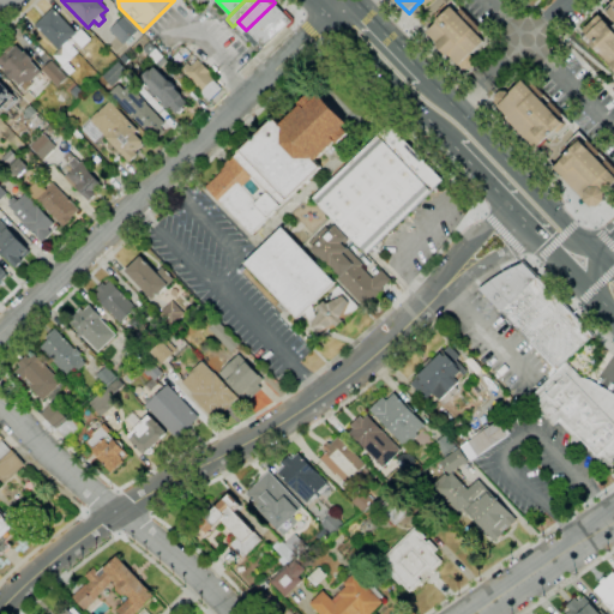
[(419,4),(422,0),(453,0),(493,40),(481,52),(479,49),(486,41),(453,6),(450,8),(441,0),(434,0),(432,2),(429,0),(425,5),(419,4)]
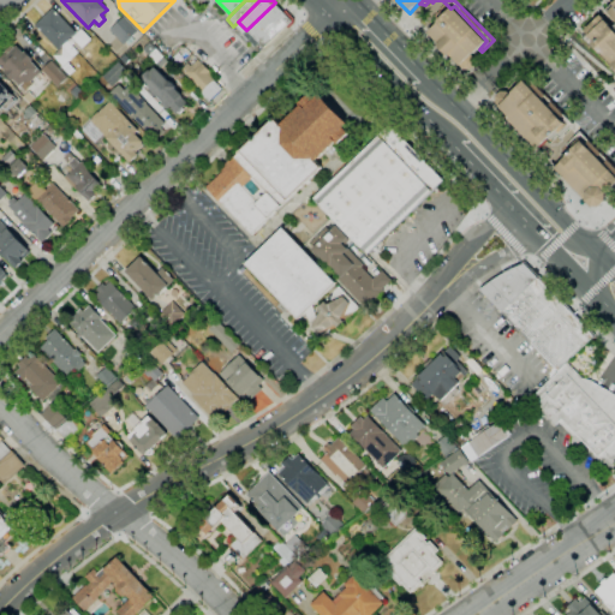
[(614,70),(611,66),(614,64),(602,52),(601,53),(592,45),(591,46),(584,39),(587,35),(584,30),(601,15),(613,28),(614,25),(614,21),(607,12),(614,6),(613,5),(614,3),(614,70)]
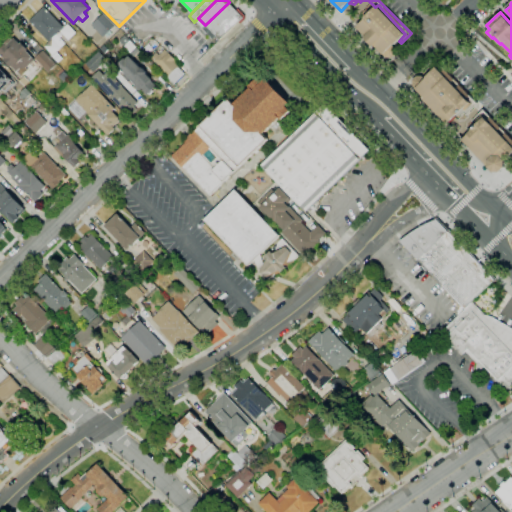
[(209,36),(202,29),(206,26),(205,25),(228,3),(235,11),(209,36)]
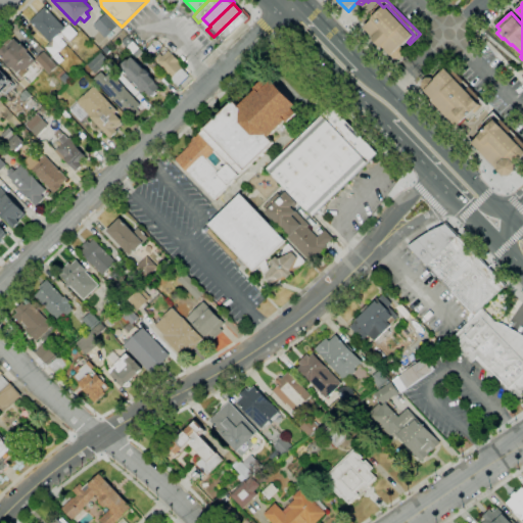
[(394,59),(381,46),(380,48),(372,39),(374,37),(365,28),(373,19),(372,18),(383,7),(386,5),(414,35),(408,42),(401,47),(403,50),(405,55),(400,59),(394,59)]
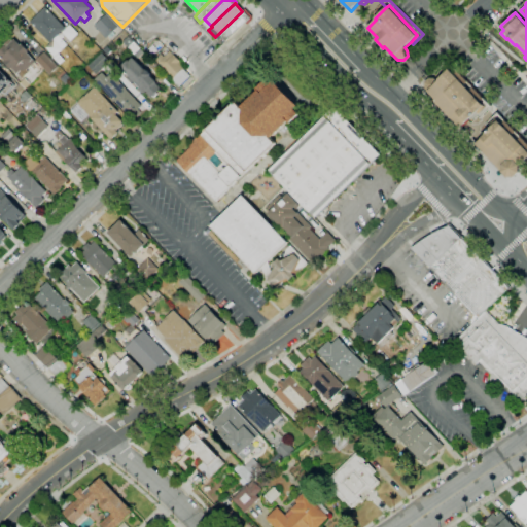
[(49,43),(30,22),(45,7),(65,28),(49,43)]
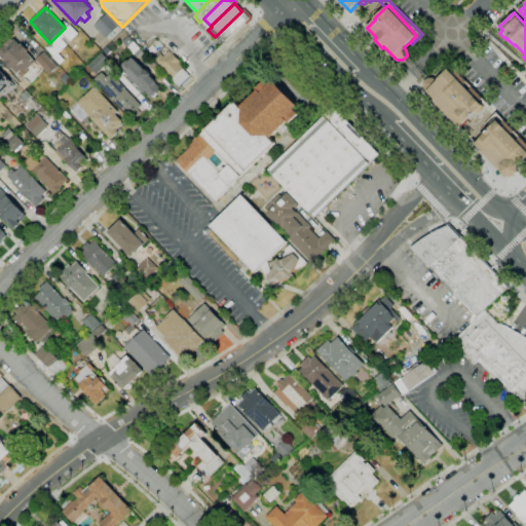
[(241,11),(250,19),(226,41),(223,38),(220,42),(215,37),(241,11)]
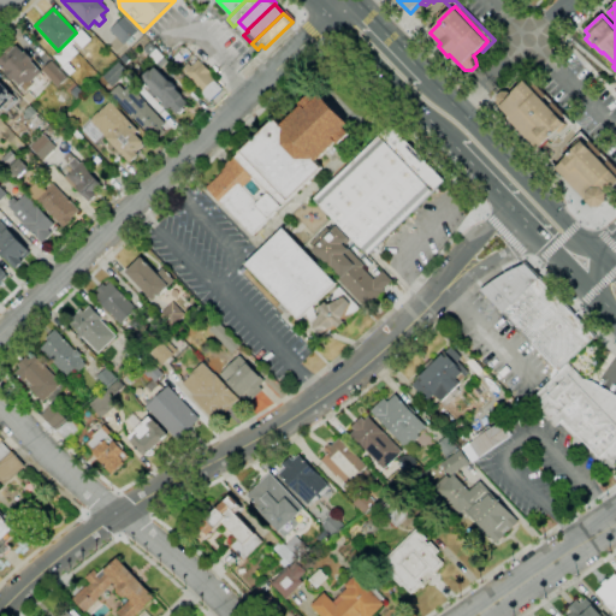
[(125,46),(110,30),(122,18),(136,34),(125,46)]
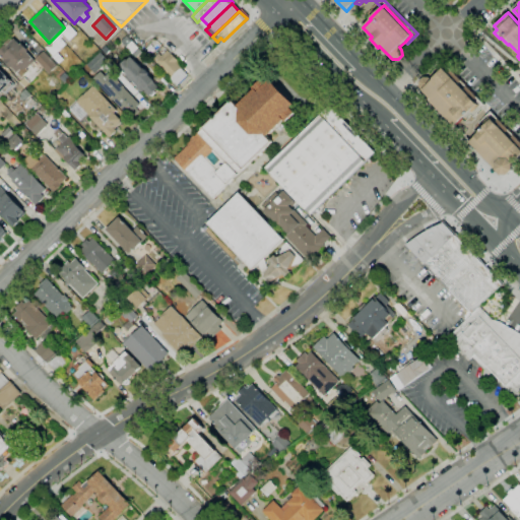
[(69,41),(61,33),(68,24),(76,34),(69,41)]
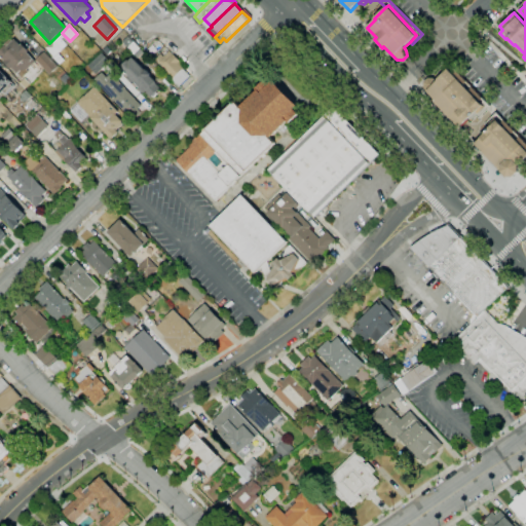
[(138,58),(122,42),(128,36),(143,52),(138,58)]
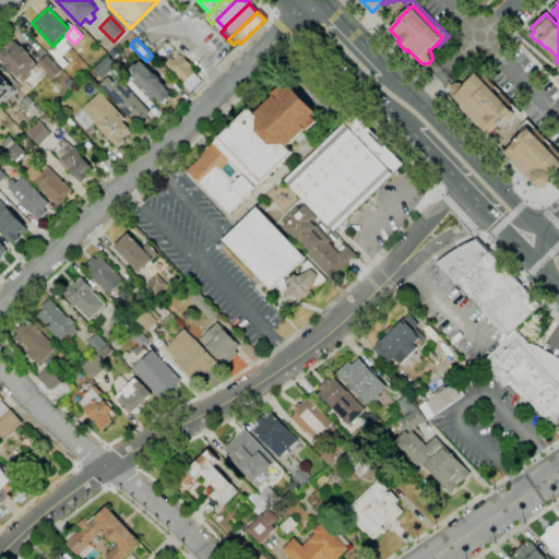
[(23,82),(19,78),(19,79),(12,72),(11,74),(3,67),(4,64),(0,60),(0,51),(11,42),(13,44),(14,42),(21,48),(23,47),(30,55),(28,56),(38,66),(28,74),(30,75),(23,82)]
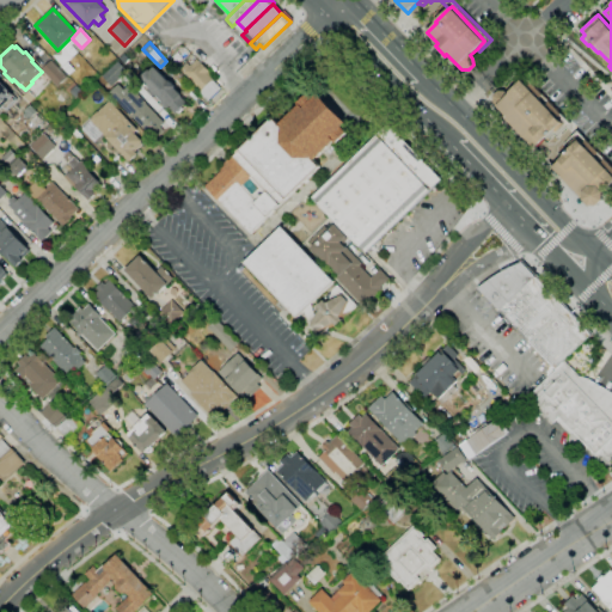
[(63,66),(53,55),(62,47),(72,57),(63,66)]
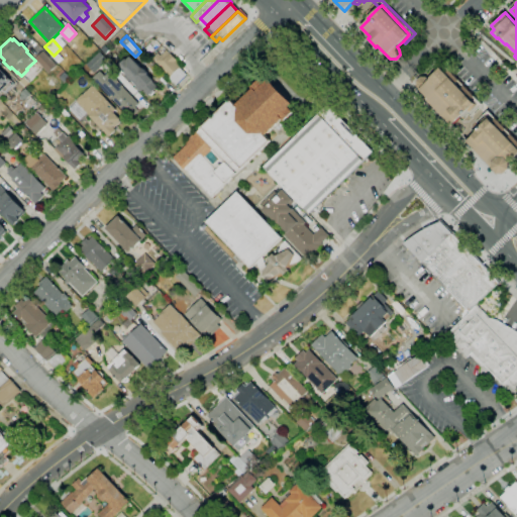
[(175,86),(169,79),(170,77),(159,66),(156,62),(156,61),(152,58),(158,53),(161,56),(167,49),(182,66),(179,68),(186,75),(175,86)]
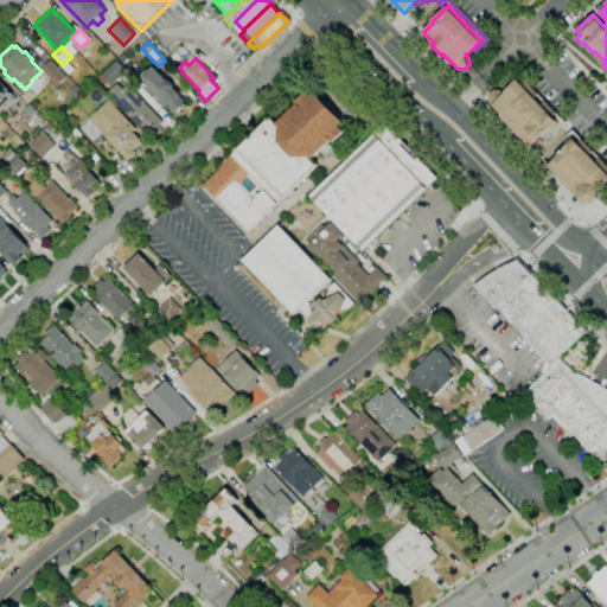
[(57,85),(42,69),(51,59),(66,77),(57,85)]
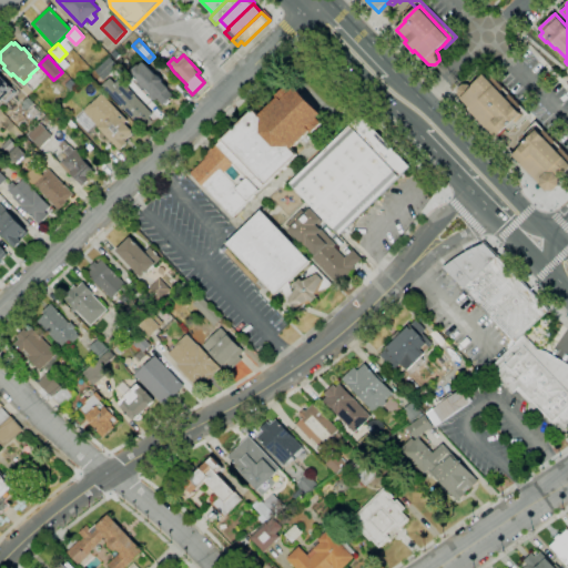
[(99,82),(97,80),(95,81),(91,77),(97,72),(94,71),(109,57),(118,67),(103,81),(102,79),(99,82)]
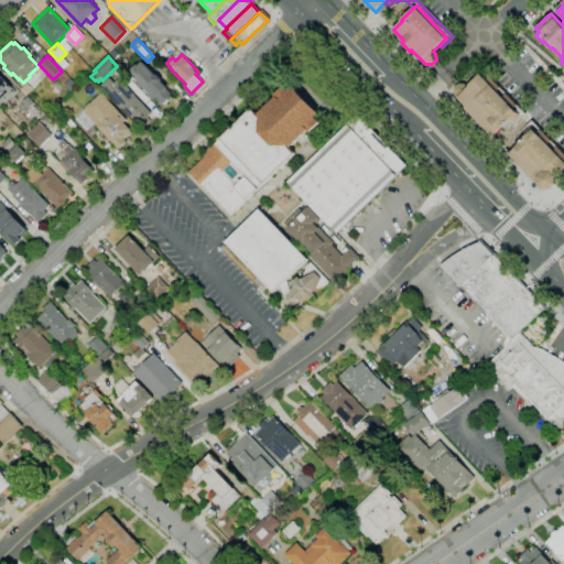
[(455,88),(432,64),(436,60),(459,84),(455,88)]
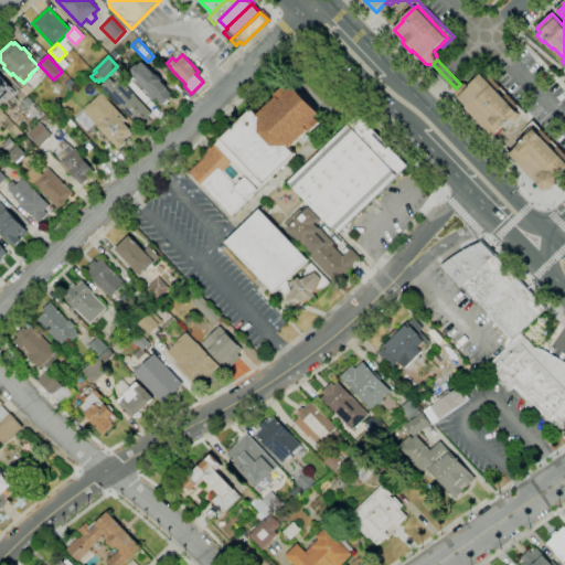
[(162,105),(157,98),(153,100),(149,95),(148,96),(128,75),(144,62),(168,88),(173,95),(162,105)]
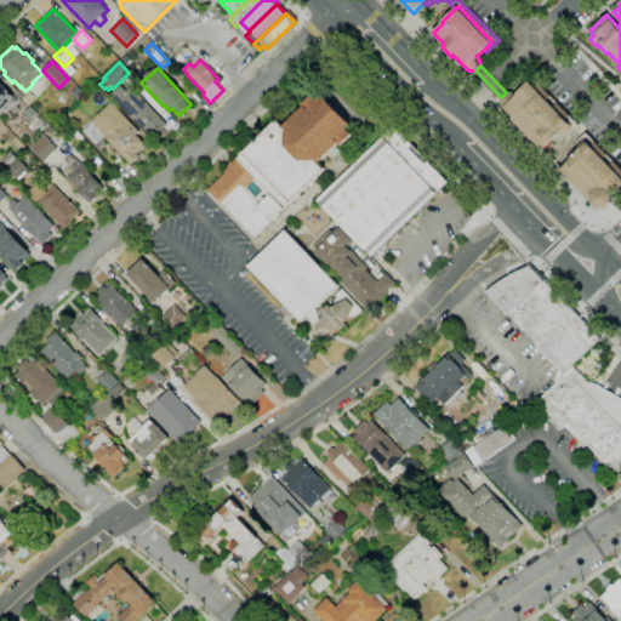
[(506,92),(511,92),(512,93),(531,75),(579,126),(565,138),(563,136),(564,135),(562,132),(542,151),(514,121),(516,120),(501,104),(501,97),(506,92)]
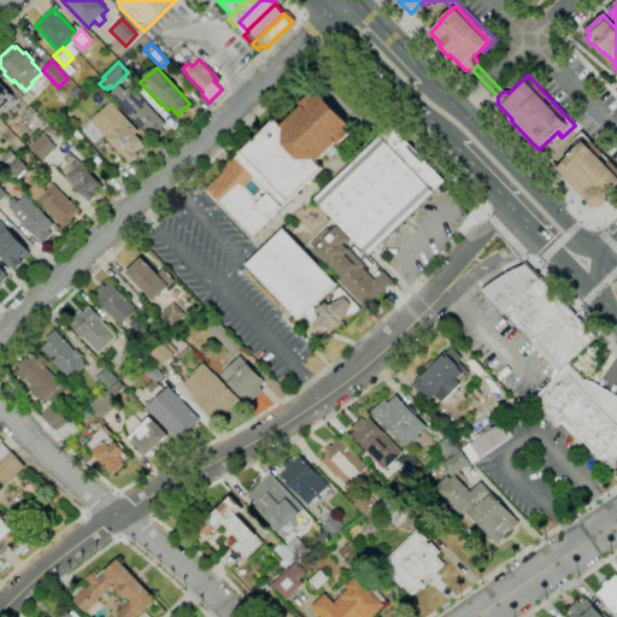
[(0,110),(0,80),(17,99),(6,110),(4,107),(0,110)]
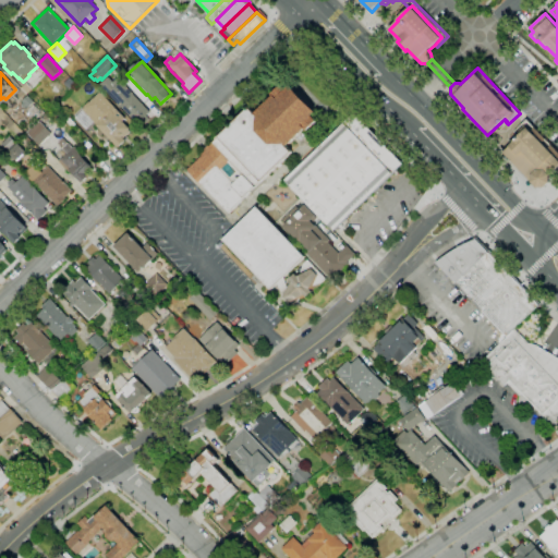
[(135,123),(99,85),(107,79),(108,80),(110,79),(118,87),(122,83),(133,94),(149,111),(135,123)]
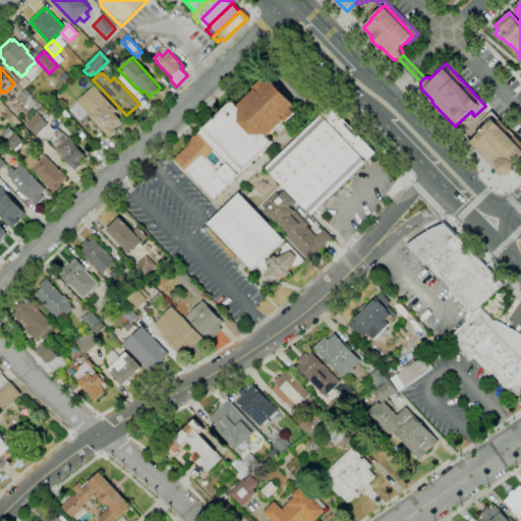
[(268,136),(273,142),(213,198),(186,171),(185,171),(174,160),(189,146),(187,143),(196,134),(197,134),(233,101),(238,106),(254,90),(252,88),(263,78),(267,83),(271,79),(294,104),(290,108),(295,113),(286,122),(284,121),(268,136)]
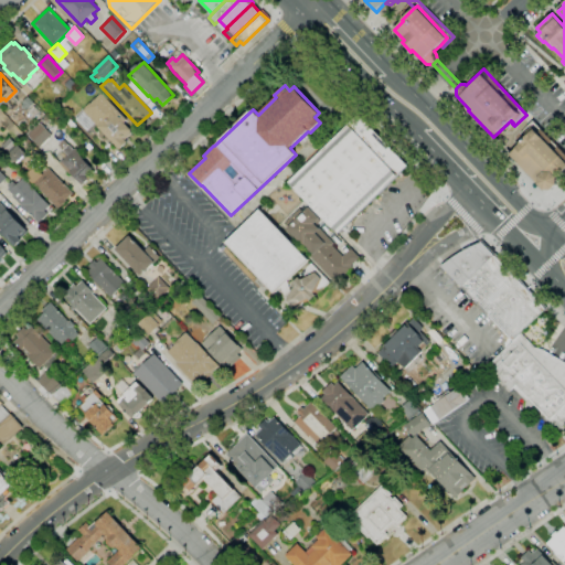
[(119,149),(97,127),(98,127),(87,116),(97,106),(104,113),(105,110),(115,119),(110,123),(115,127),(118,125),(127,134),(121,138),(127,142),(119,149)]
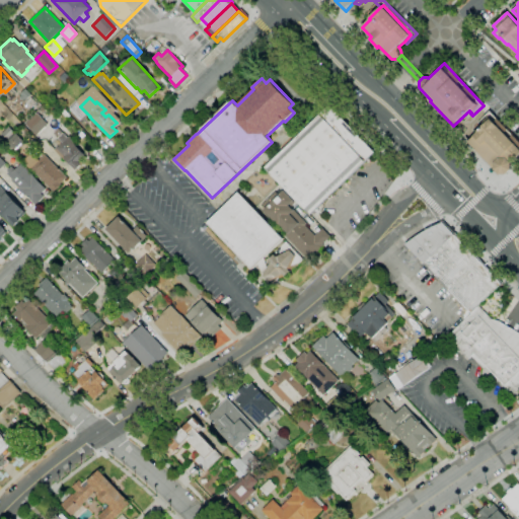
[(310,214),(266,168),(329,105),(374,152),(310,214)]
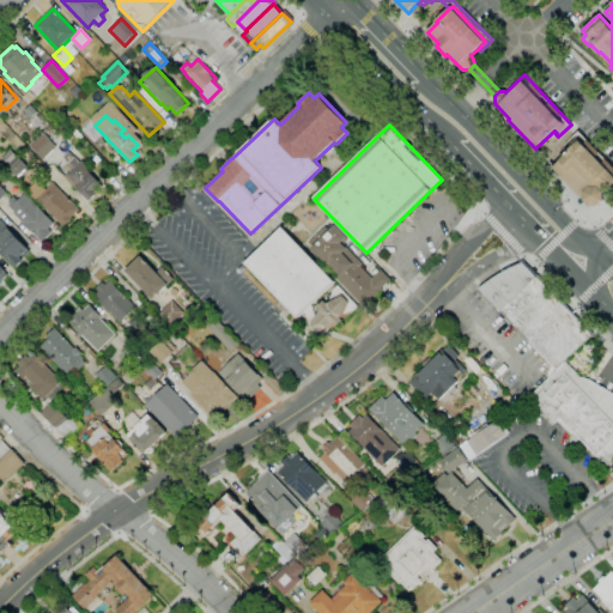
[(598,206),(590,206),(584,200),(553,168),(560,161),(566,153),(572,147),(568,143),(578,132),(612,167),(612,189),(611,187),(605,193),(604,200),(598,206)]
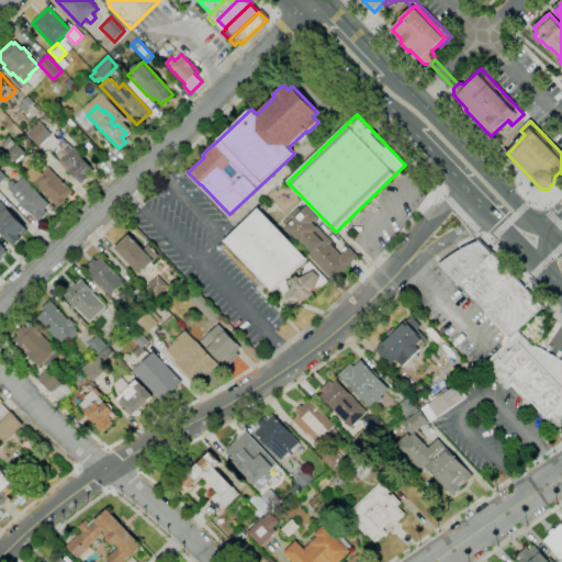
[(38,147),(27,135),(41,123),(52,134),(38,147)]
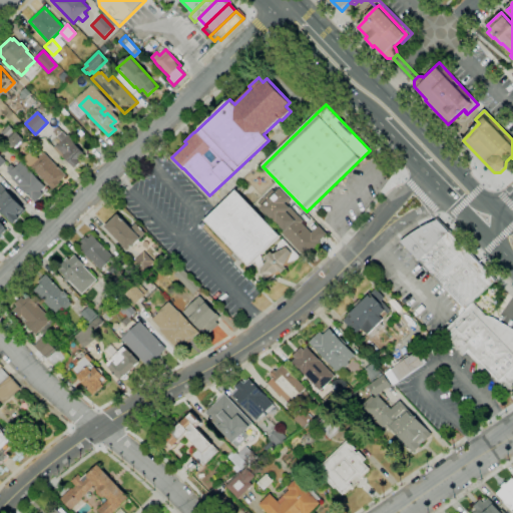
[(72,167),(53,148),(56,145),(57,146),(58,145),(54,140),(58,137),(52,131),(58,126),(67,136),(69,134),(75,140),(72,142),(83,153),(82,154),(84,156),(78,162),(72,167)]
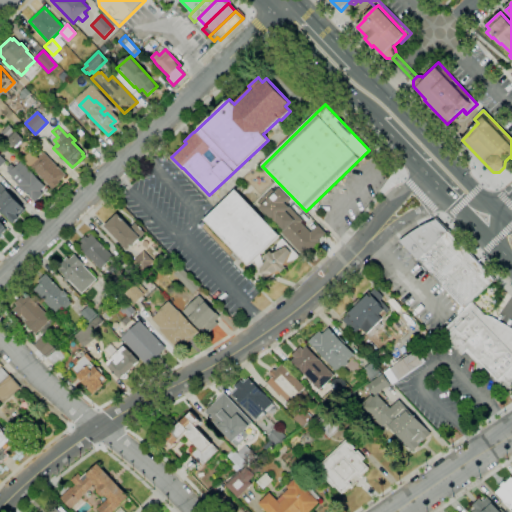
[(13,149),(5,141),(15,131),(24,140),(13,149)]
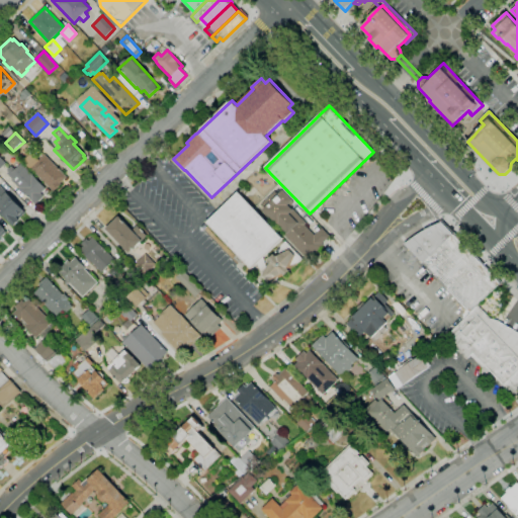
[(54,191),(30,168),(45,154),(66,177),(60,183),(61,184),(54,191)]
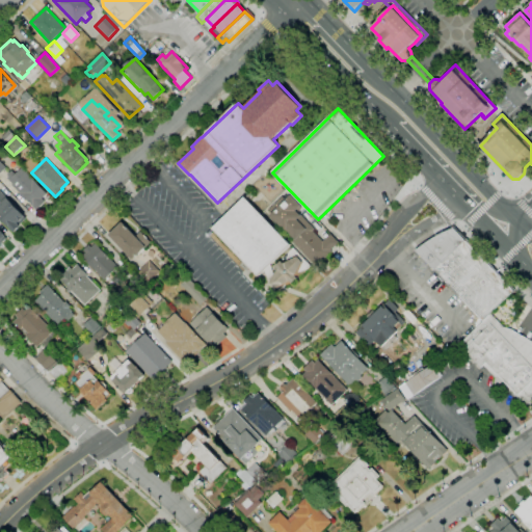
[(36,210),(26,201),(19,194),(20,193),(11,185),(12,184),(7,179),(8,177),(6,176),(11,170),(16,175),(22,168),(34,180),(33,181),(47,193),(42,198),(45,202),(36,210)]
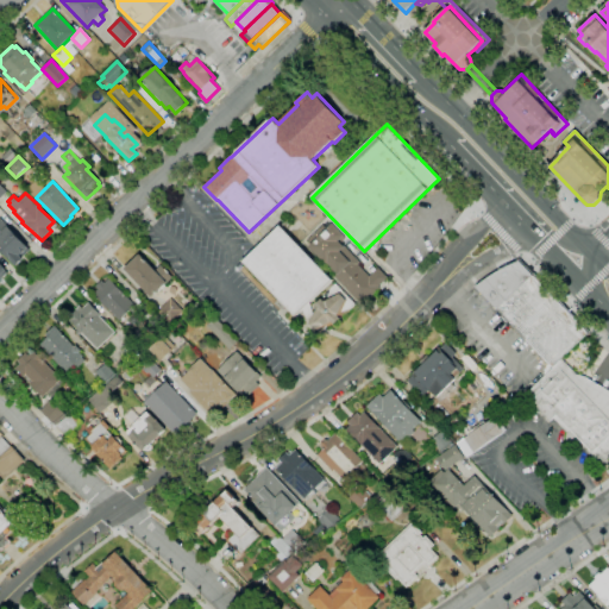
[(13,268),(0,253),(0,219),(30,250),(20,259),(20,261),(13,268)]
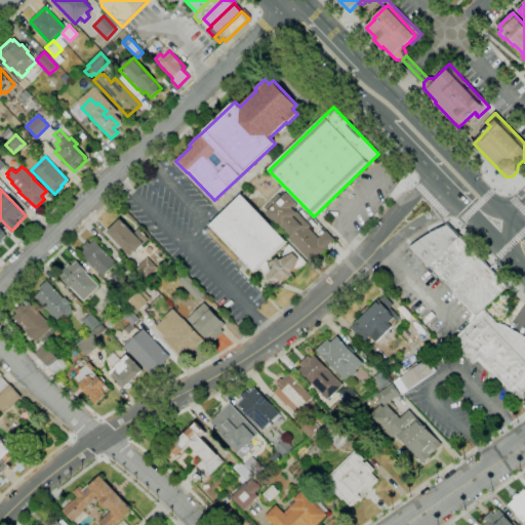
[(313,263),(289,238),(291,236),(283,227),(282,229),(267,212),(287,193),(299,205),(294,209),(311,226),(309,228),(319,238),(326,231),(334,239),(327,247),(328,248),(313,263)]
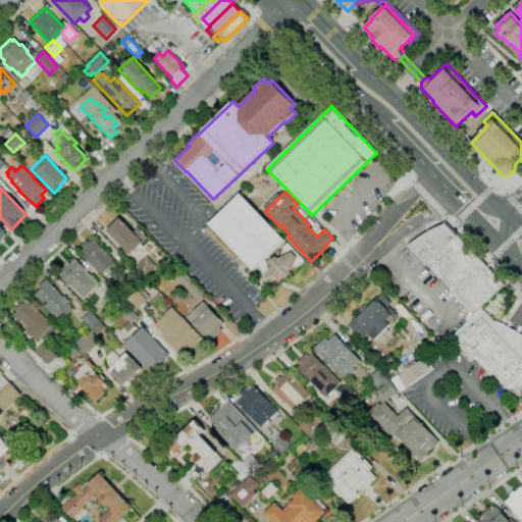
[(265,277),(260,265),(253,271),(208,224),(241,193),(285,241),(265,259),(271,267),(265,277)]
